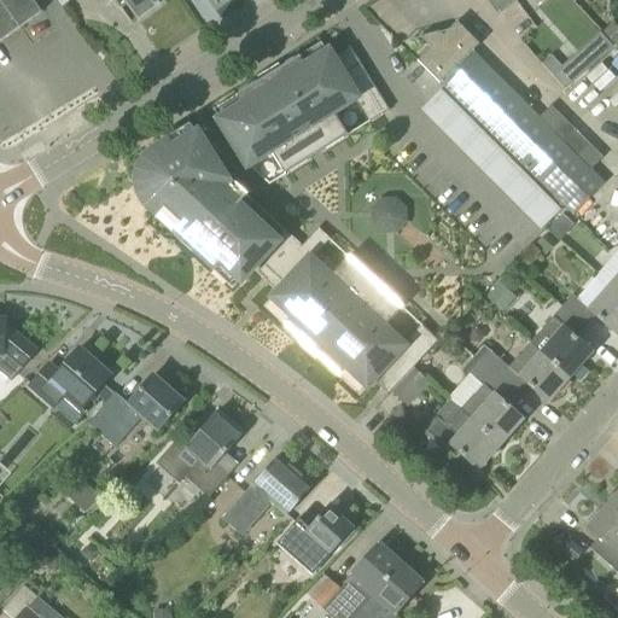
[(0,0),(0,42),(41,13),(31,0),(0,0)]
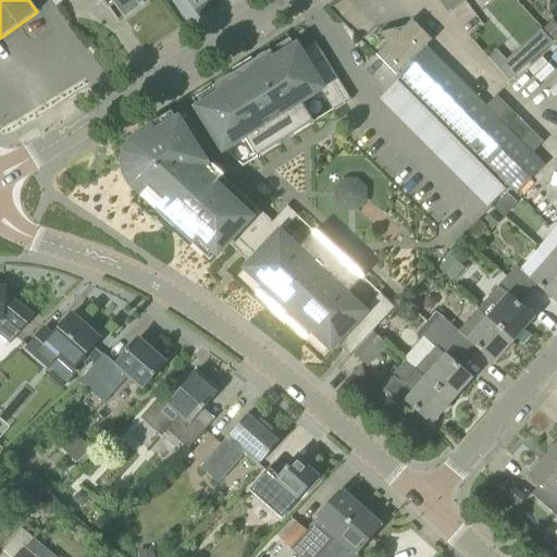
[(96,0),(99,4),(104,1),(106,0),(110,0),(112,2),(123,17),(148,0),(96,0)]
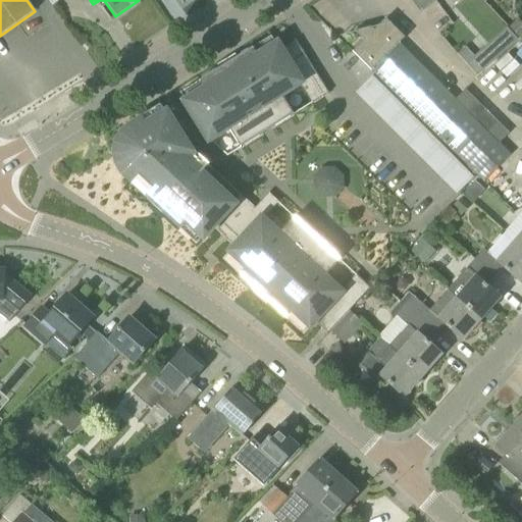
[(414,0),(422,10),(435,0),(414,0)]
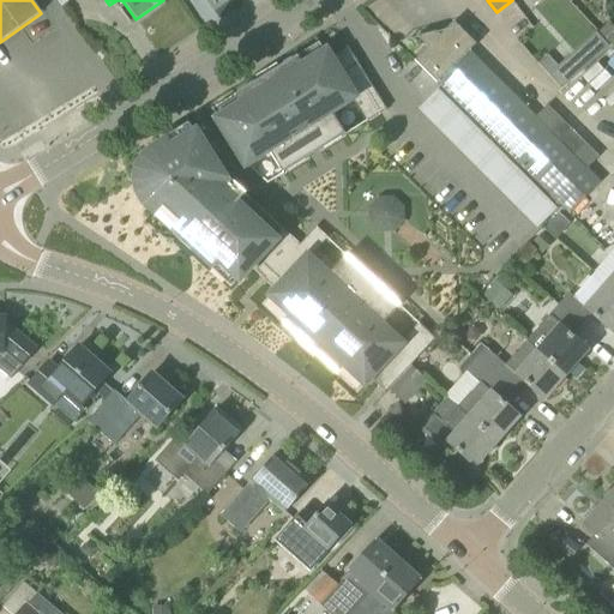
[(535,119),(469,52),(476,46),(453,23),(440,36),(437,32),(416,37),(427,49),(415,61),(437,83),(541,187),(561,208),(569,214),(600,182),(587,169),(597,158),(546,107),(535,119)]
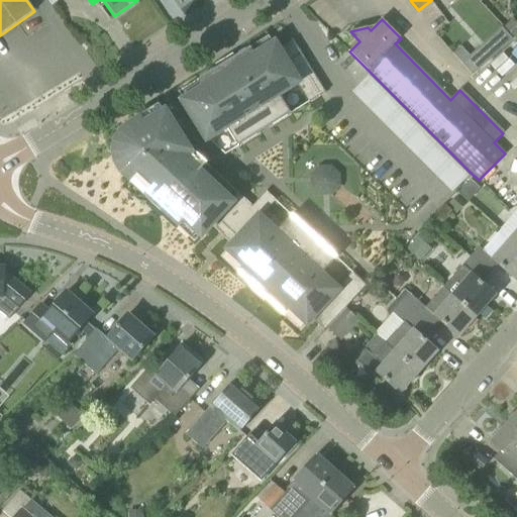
[(516,26),(511,21),(504,28),(516,40),(516,39),(516,26)]
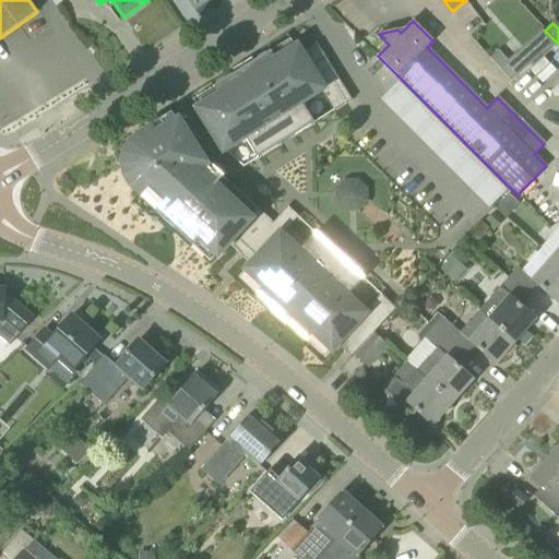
[(353,99),(317,43),(299,54),(296,48),(276,61),(271,51),(254,61),(259,67),(238,80),(235,73),(213,87),(218,96),(199,109),(224,150),(245,137),(258,158),(282,144),(280,141),(289,135),(290,139),(314,123),(301,102),(320,90),(334,111),(353,99)]
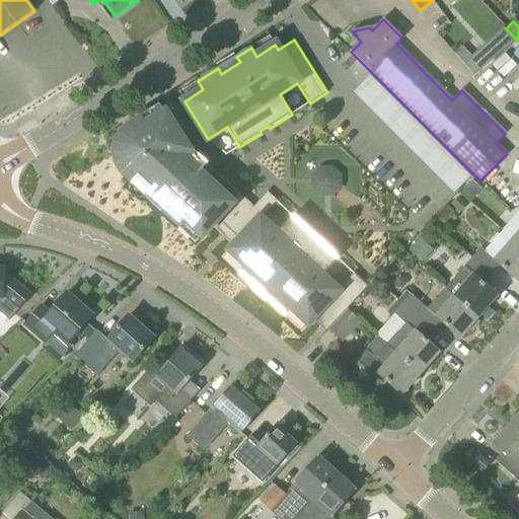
[(462,47),(454,54),(474,76),(493,59),(482,47),(471,56),(462,47)]
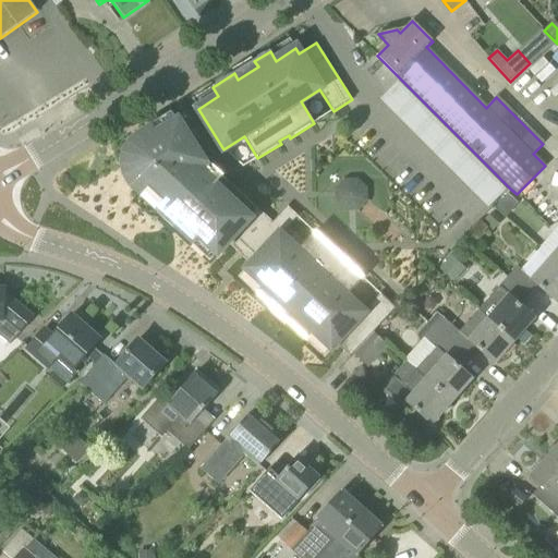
[(380,98),(488,206),(508,187),(399,80),(380,98)]
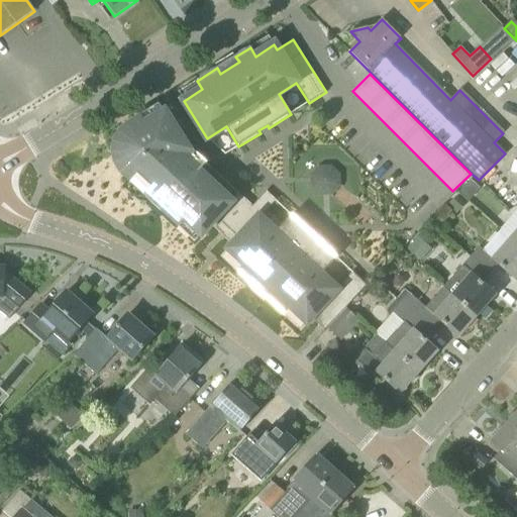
[(199,173),(207,164),(189,147),(187,149),(165,113),(145,125),(142,119),(128,128),(125,131),(122,134),(119,138),(117,142),(116,146),(116,151),(116,156),(117,160),(119,165),(121,169),(124,172),(131,178),(128,181),(129,183),(137,175),(151,188),(144,196),(162,212),(165,209),(181,224),(183,223),(199,237),(208,228),(230,202),(199,173)]
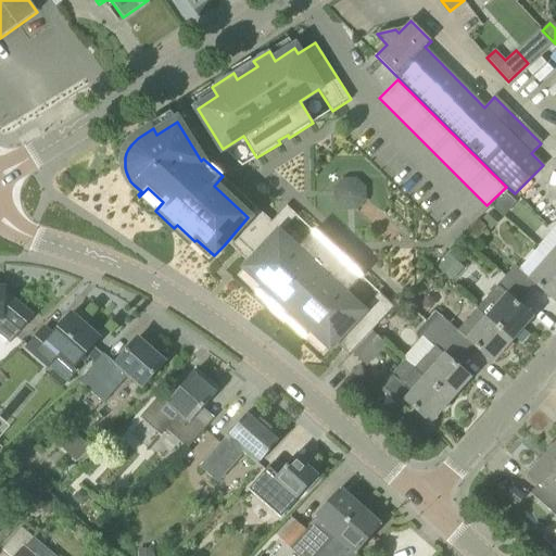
[(343,179),(333,188),(335,201),(344,211),(357,211),(366,201),(366,187),(356,178),(343,179)]
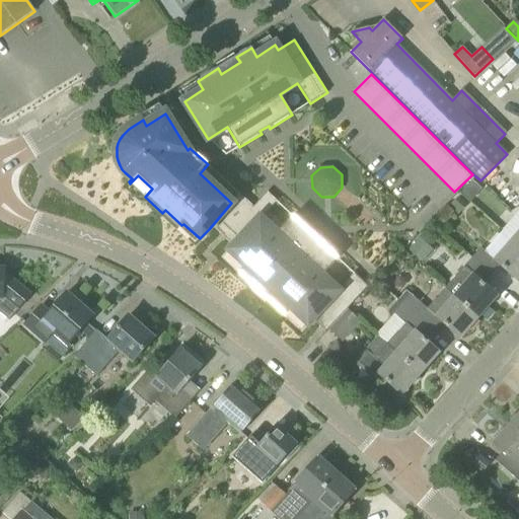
[(261,219),(278,202),(267,192),(253,207),(239,194),(231,203),(209,229),(231,249),(261,219)]
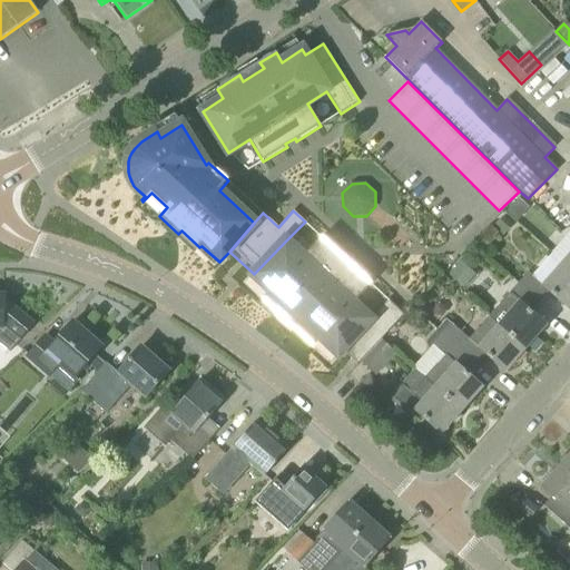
[(502,217),(491,228),(501,237),(511,226),(502,217)]
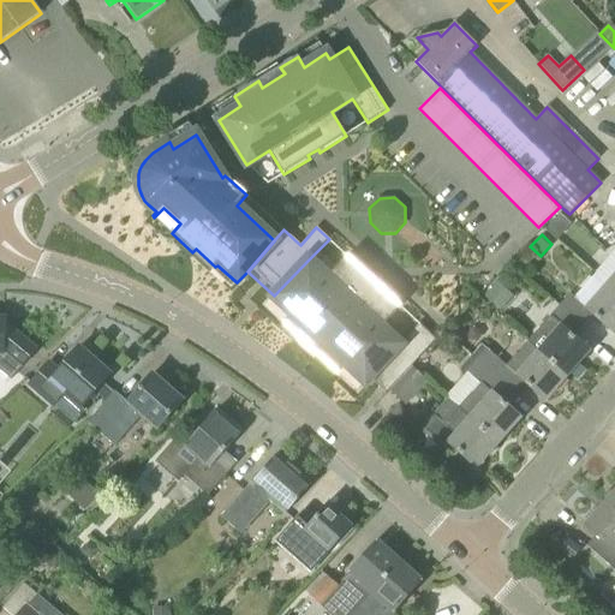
[(366,280),(370,278),(347,256),(327,278),(309,260),(274,296),(269,300),(288,318),(284,324),(298,339),(304,333),(322,350),(317,356),(338,375),(346,365),(365,383),(370,378),(387,394),(388,393),(413,368),(436,340),(419,323),(399,345),(381,328),(401,306),(378,286),(376,288),(366,280)]
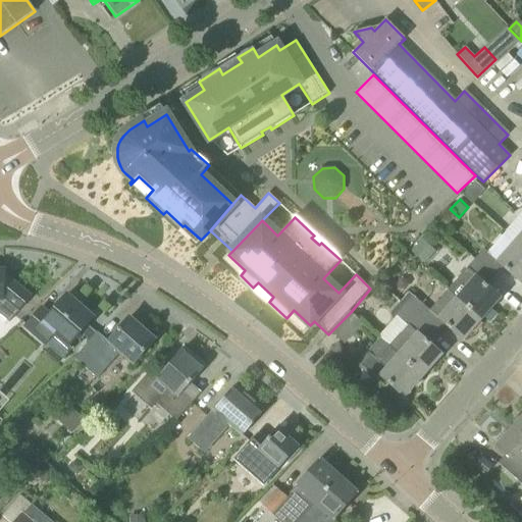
[(484,251),(476,260),(494,276),(503,267),(521,283),(521,281),(521,245),(517,241),(516,241),(515,240),(497,261),(487,253),(484,251)]
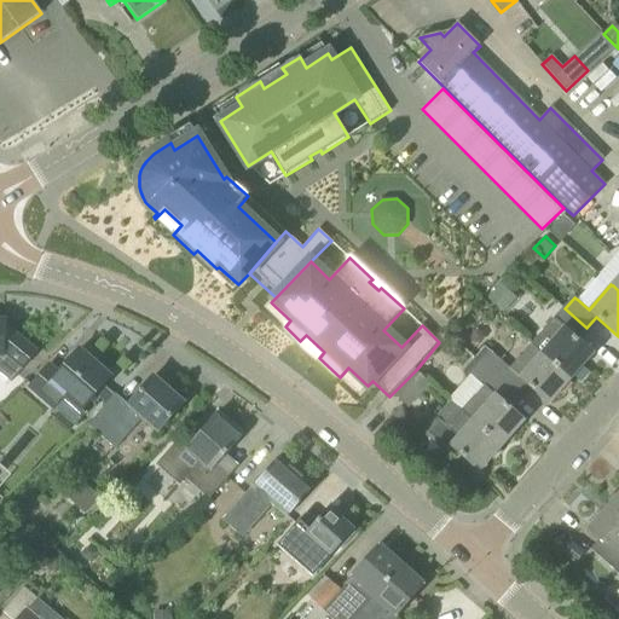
[(499,308),(513,293),(504,285),(491,300),(499,308)]
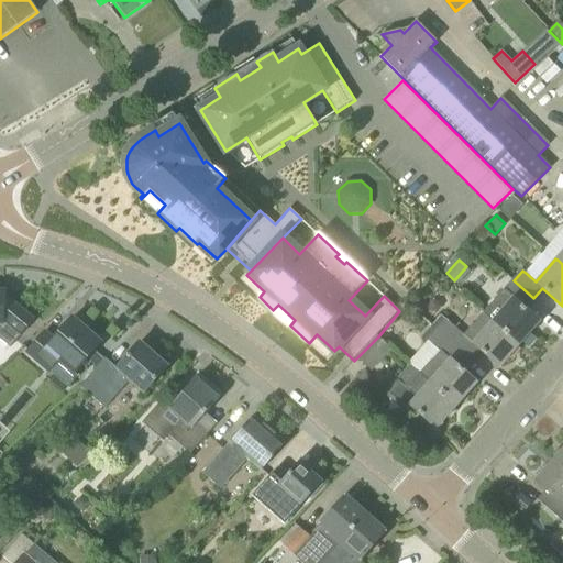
[(533,298),(514,280),(504,290),(484,312),(494,321),(493,322),(519,344),(540,321),(525,308),(533,298)]
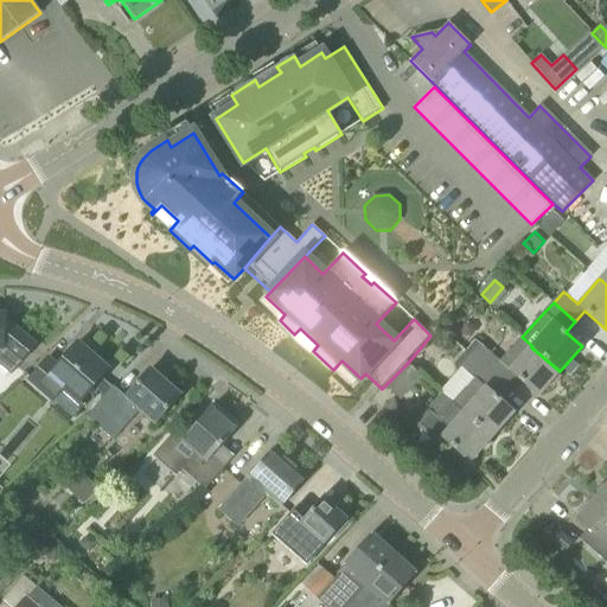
[(0,365),(11,375),(37,344),(11,323),(5,323),(6,314),(0,313),(0,365)]
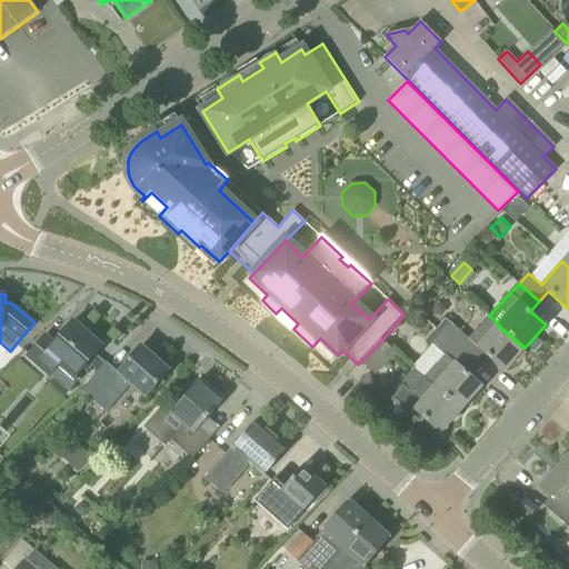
[(445,319),(436,329),(475,363),(483,355),(485,353),(505,371),(525,348),(498,326),(497,323),(477,347),(463,335),(445,319)]
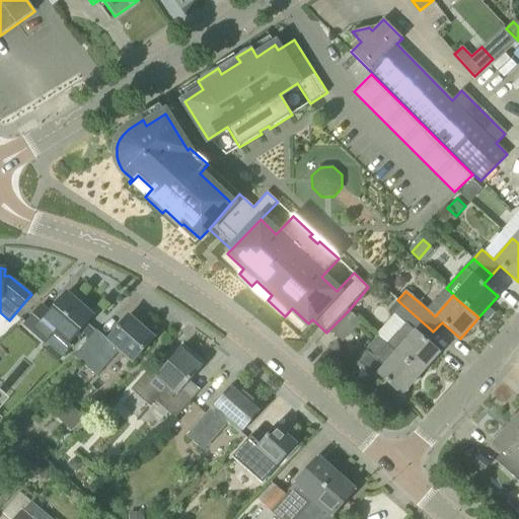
[(42,306),(25,324),(45,342),(55,331),(68,344),(92,315),(68,294),(67,293),(49,313),(42,306)]
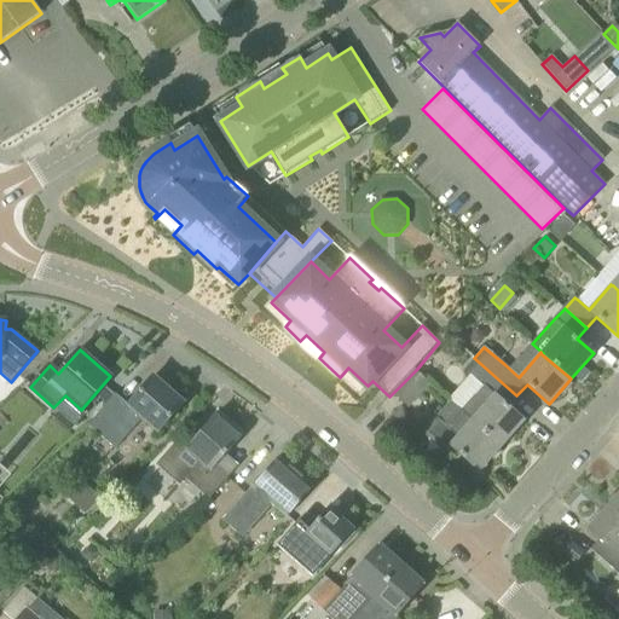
[(474,397),(461,411),(501,446),(524,421),(508,406),(516,395),(474,358),(464,369),(470,375),(485,387),(475,398),(474,397)]
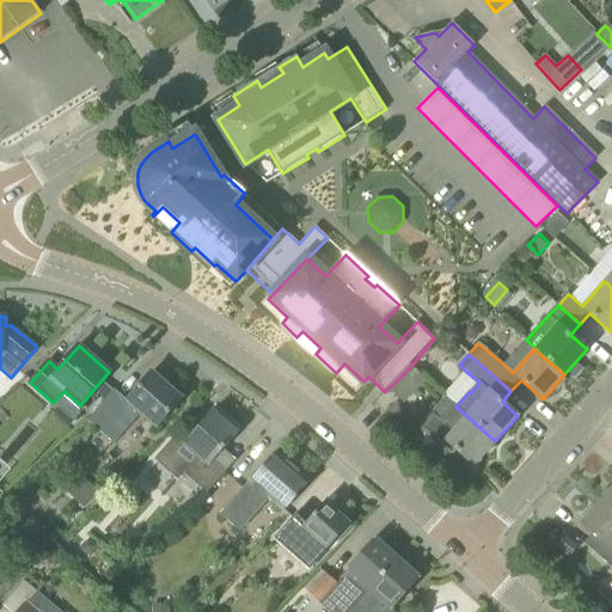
[(411,366),(386,391),(402,405),(426,380),(421,375),(411,366)]
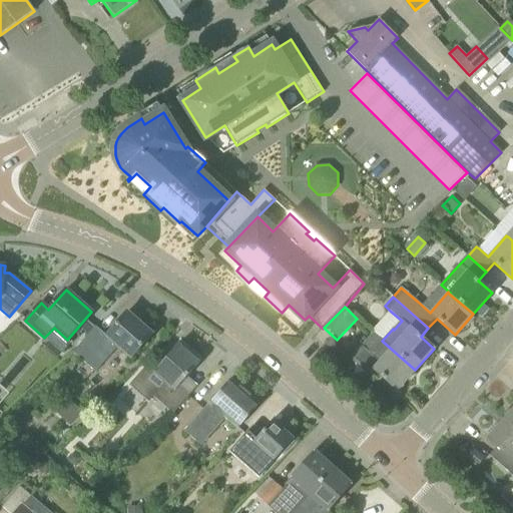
[(118,347),(131,358),(152,334),(127,312),(106,337),(96,327),(72,351),(96,373),(118,347)]
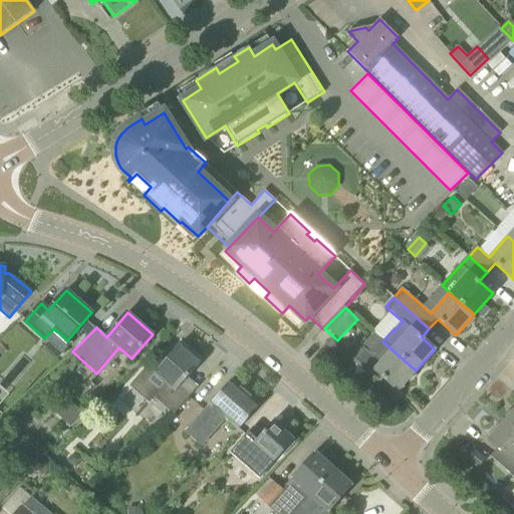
[(365,349),(354,362),(369,376),(373,370),(398,392),(416,370),(382,341),(370,354),(365,349)]
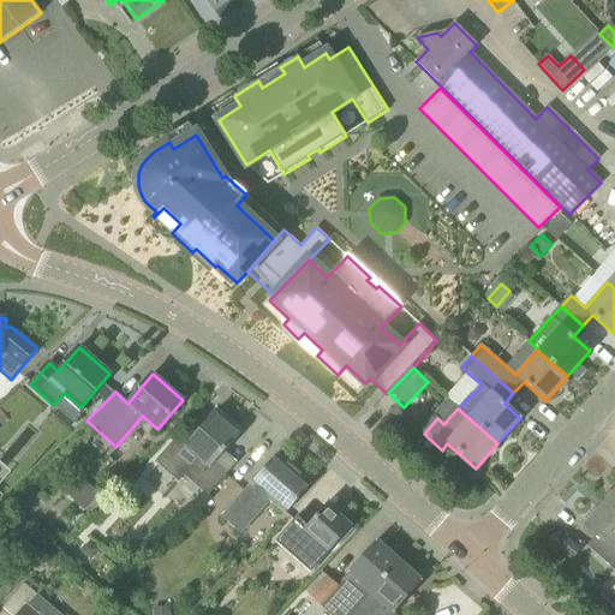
[(228,472),(216,461),(239,435),(214,413),(184,447),(198,458),(184,475),(208,496),(228,472)]
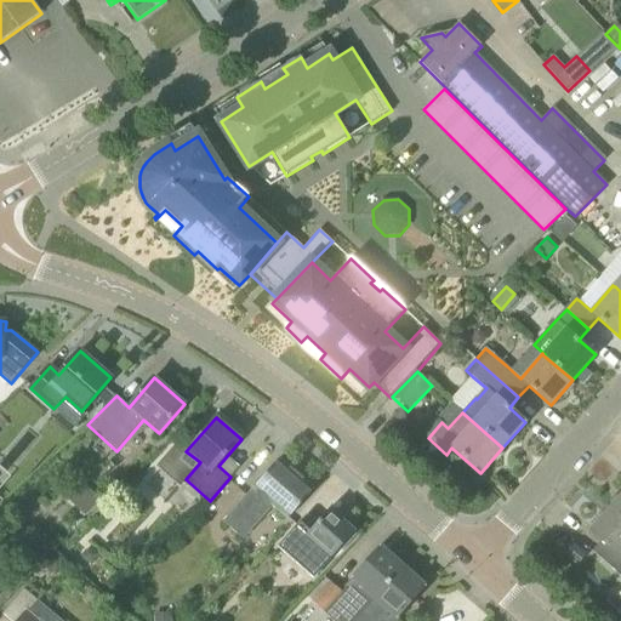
[(289,519),(314,490),(279,459),(254,489),(223,523),(243,540),(273,505),(289,519)]
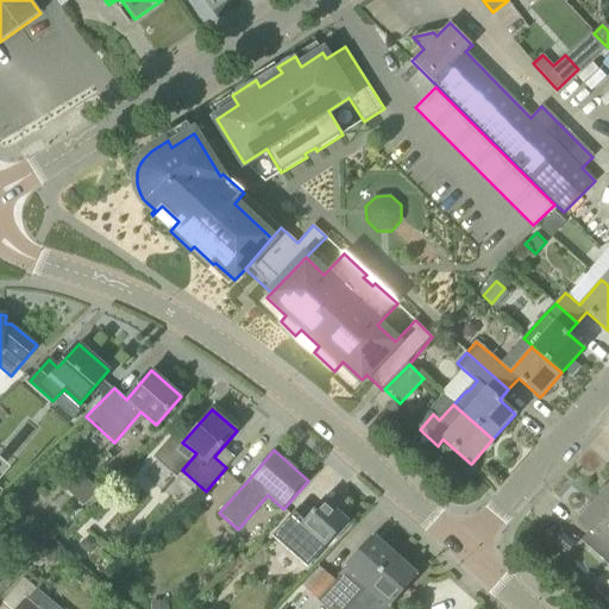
[(64,488),(83,506),(99,491),(80,472),(64,488)]
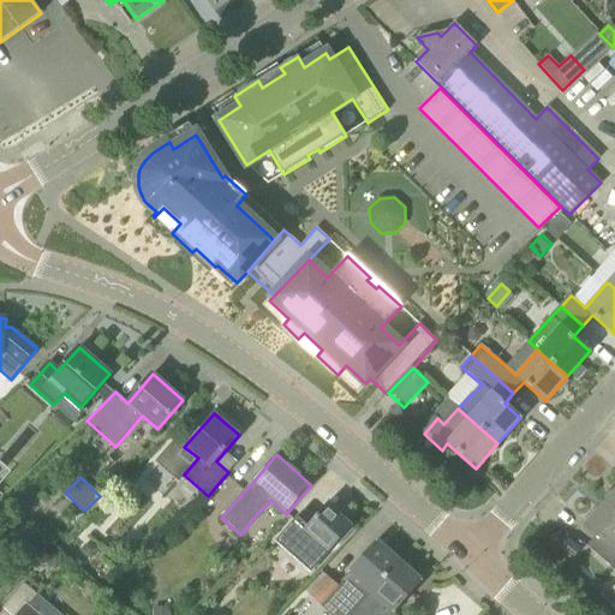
[(328,554),(352,526),(339,515),(342,513),(329,501),(308,526),(298,517),(275,542),(311,573),(328,554)]
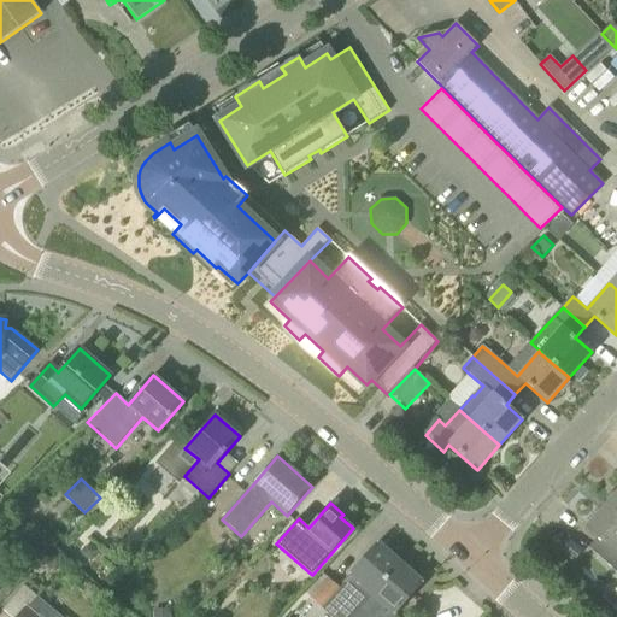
[(597,515),(586,527),(592,533),(598,538),(593,542),(588,547),(600,558),(611,568),(616,559),(616,511),(607,503),(597,515)]
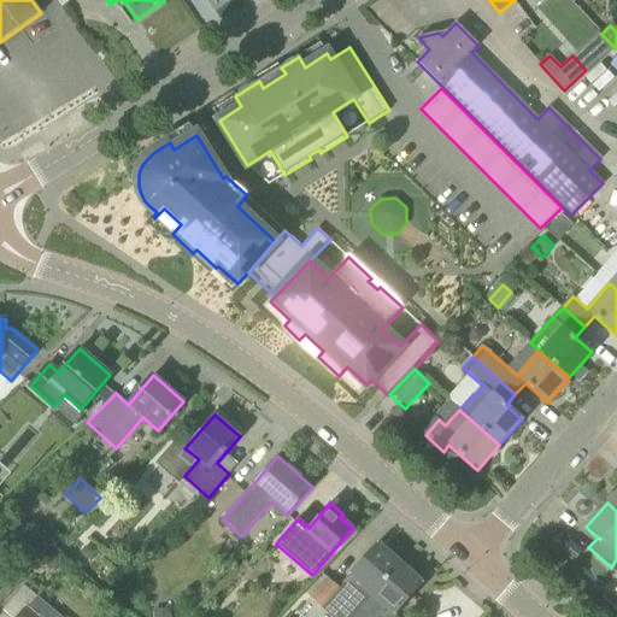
[(569,539),(559,551),(574,563),(583,551),(569,539)]
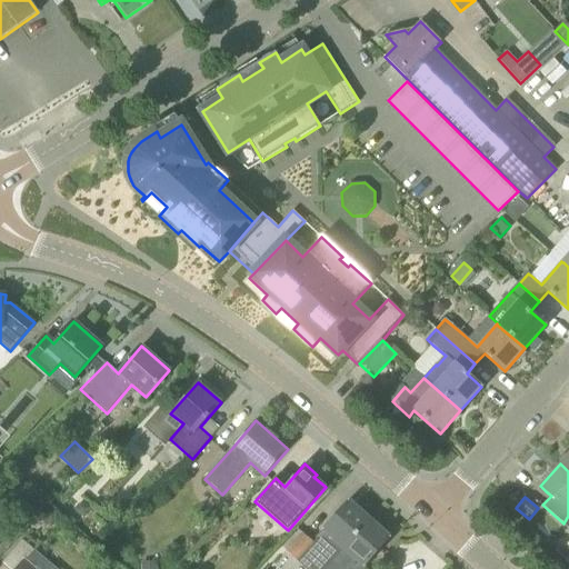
[(315,545),(301,559),(310,567),(312,568),(325,568),(329,566),(330,563),(369,519),(348,500),(322,530),(316,538),(312,541),(315,545)]
